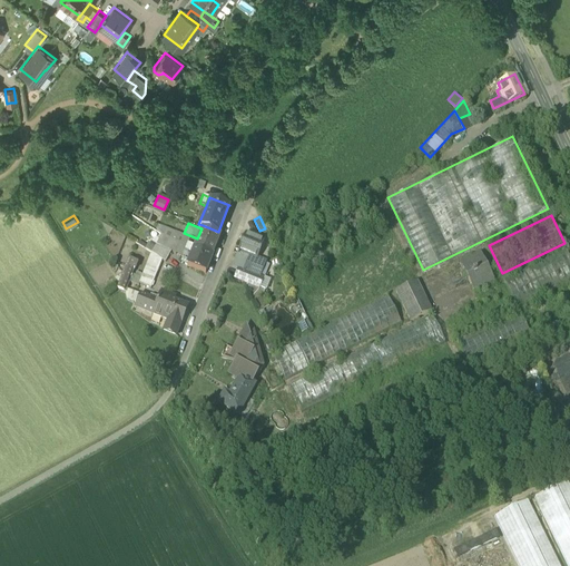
[(174,237),(177,231),(164,225),(160,232),(174,237)]
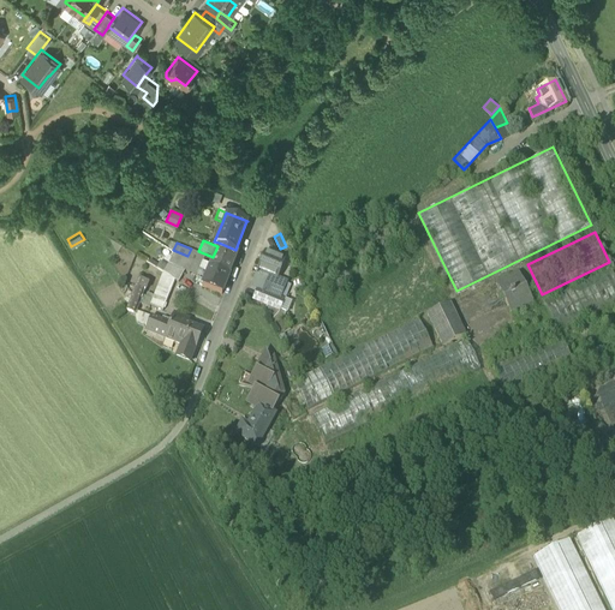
[(213,257),(210,264),(228,273),(238,251),(236,250),(219,243),(218,246),(213,257)]
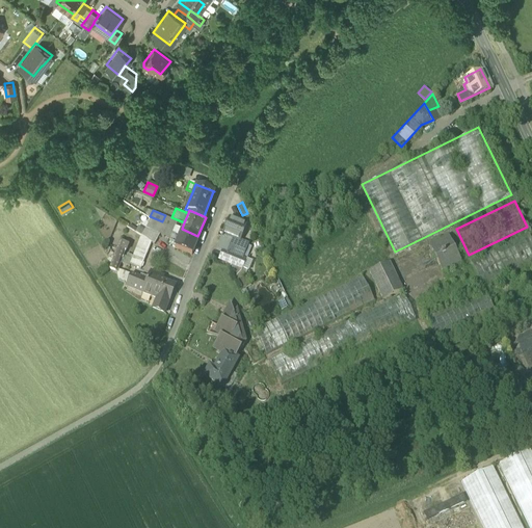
[(171,217),(165,215),(162,221),(175,227),(182,229),(184,222),(171,217)]
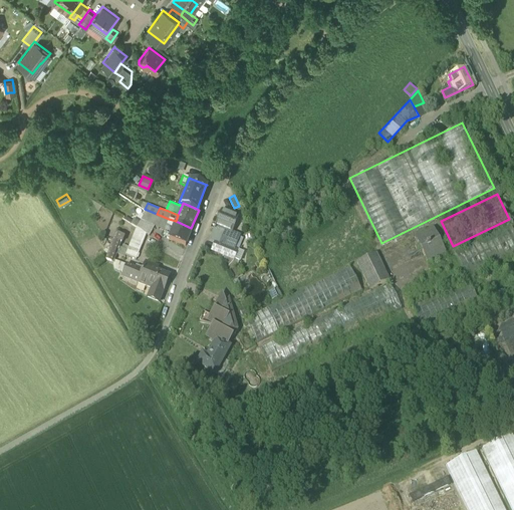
[(221,208),(214,225),(231,232),(232,231),(238,215),(221,208)]
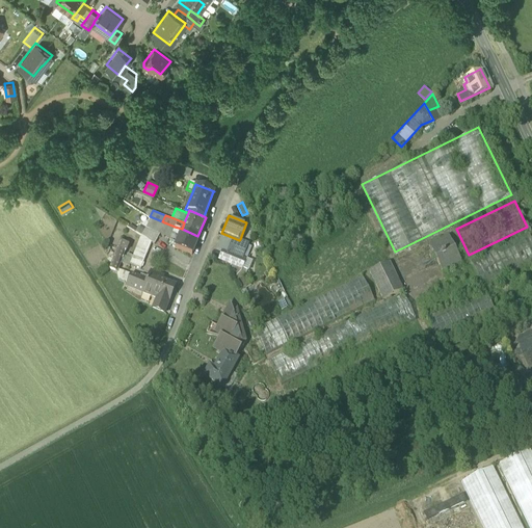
[(135,229),(141,233),(152,239),(152,240),(154,241),(160,232),(170,236),(175,227),(162,221),(150,216),(145,226),(143,230),(137,226),(135,229)]
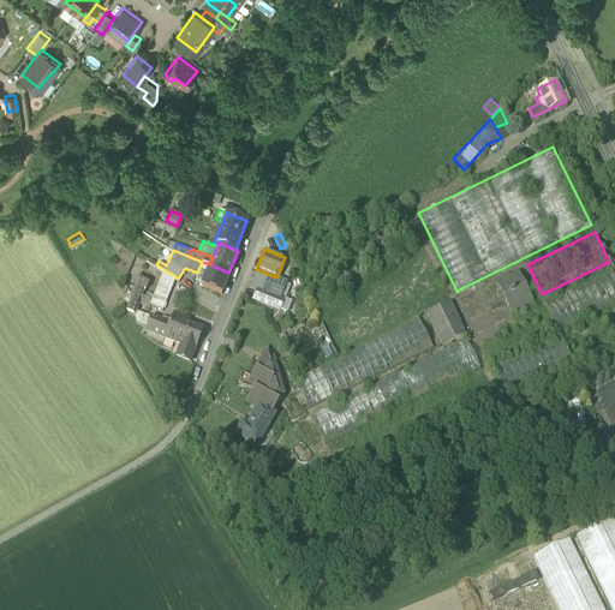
[(230,273),(228,273),(210,264),(202,262),(197,273),(196,276),(201,279),(203,280),(202,283),(219,289),(221,291),(230,273)]
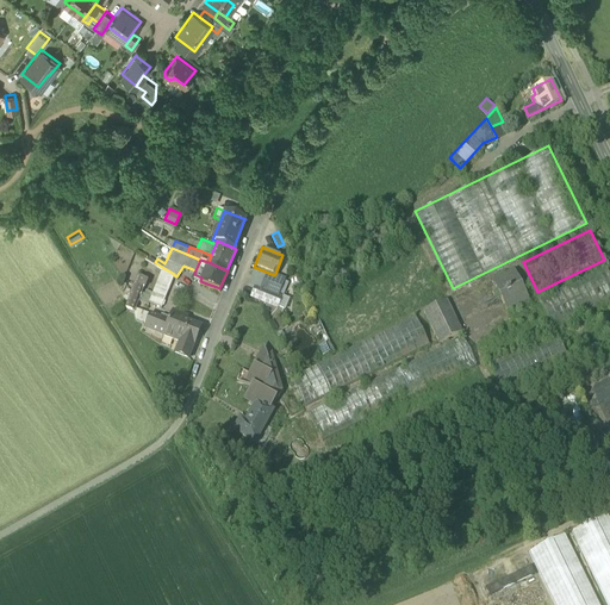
[(472,328),(486,357),(609,297),(609,270),(607,262),(472,328)]
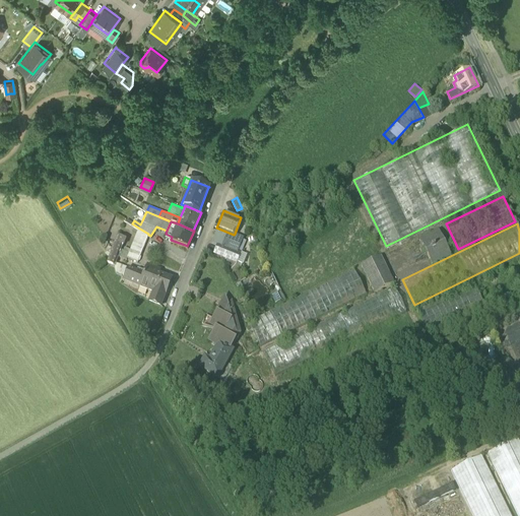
[(419,236),(432,261),(450,252),(438,227),(419,236)]
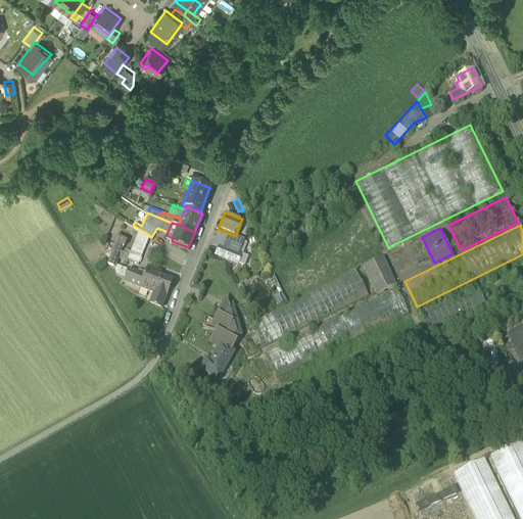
[(138,262),(149,236),(149,235),(139,229),(130,251),(128,257),(138,262)]
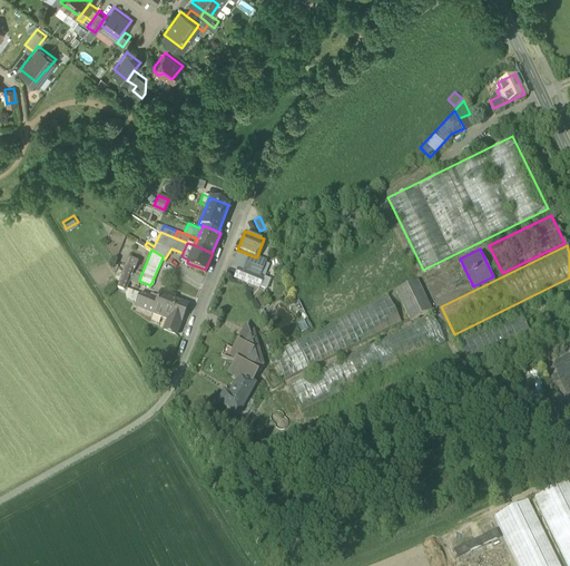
[(259,257),(257,256),(256,257),(237,250),(232,264),(237,267),(239,264),(261,272),(265,260),(259,257)]
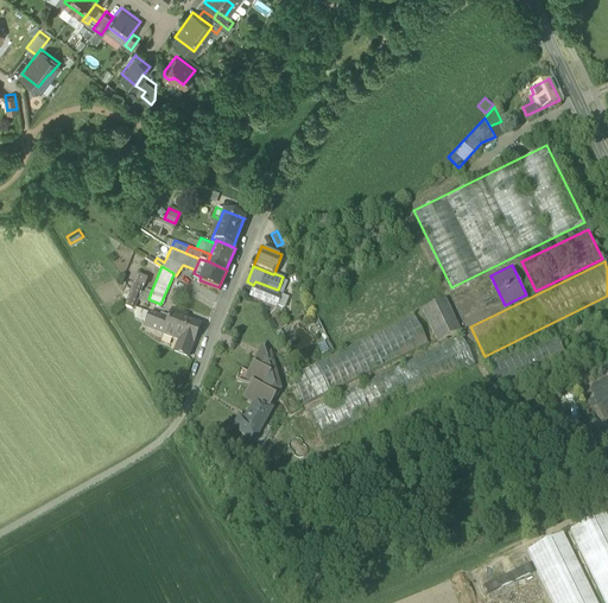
[(125,305),(132,308),(135,296),(139,287),(141,283),(144,284),(146,277),(137,273),(125,305)]
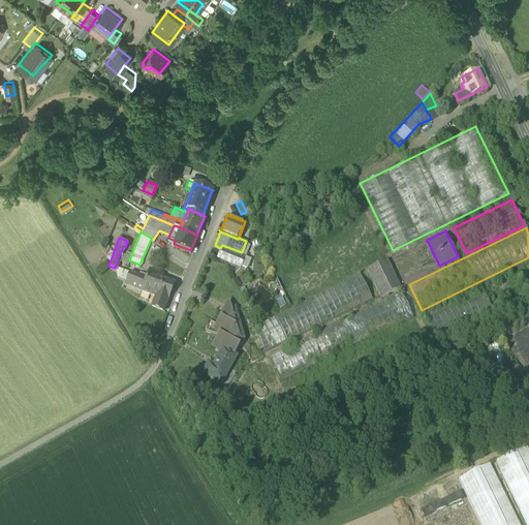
[(218,254),(238,263),(241,255),(242,253),(242,252),(222,245),(220,248),(218,254)]
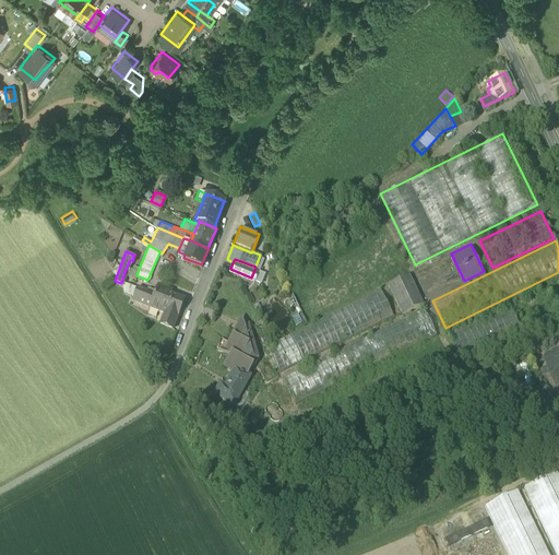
[(137,275),(139,269),(128,264),(125,272),(135,276),(137,275)]
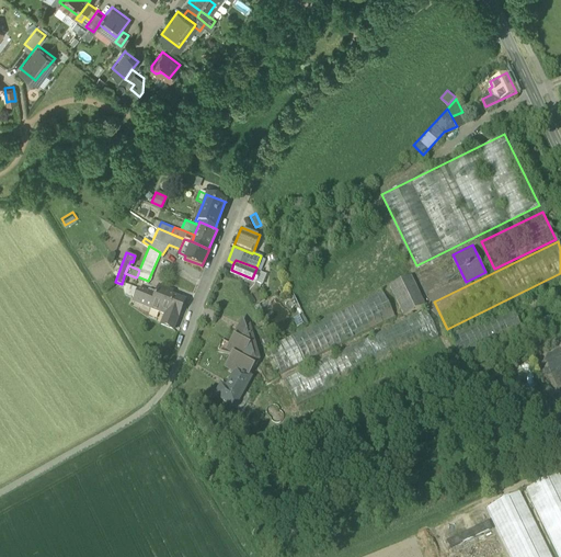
[(259,273),(255,281),(262,283),(266,273),(260,270),(259,273)]
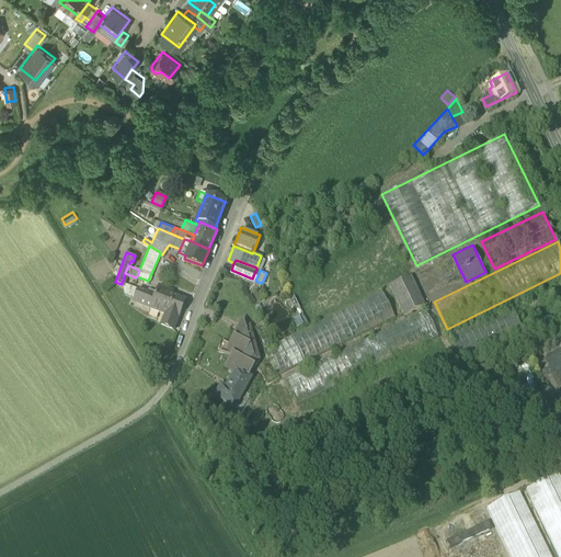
[(389,283),(404,313),(424,303),(410,273),(389,283)]
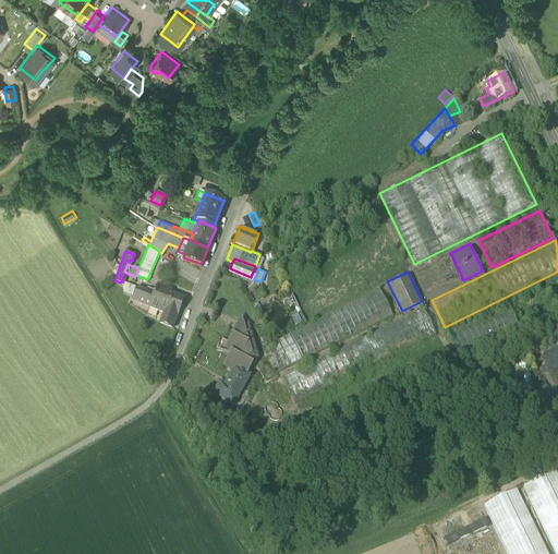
[(557,275),(446,330),(459,358),(557,309),(557,275)]
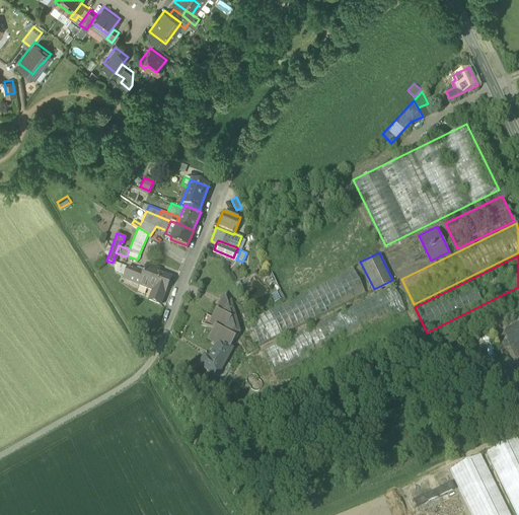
[(149,297),(161,301),(170,276),(158,271),(160,267),(147,261),(143,271),(143,272),(139,271),(140,270),(127,265),(124,273),(123,276),(122,277),(152,289),(149,297)]
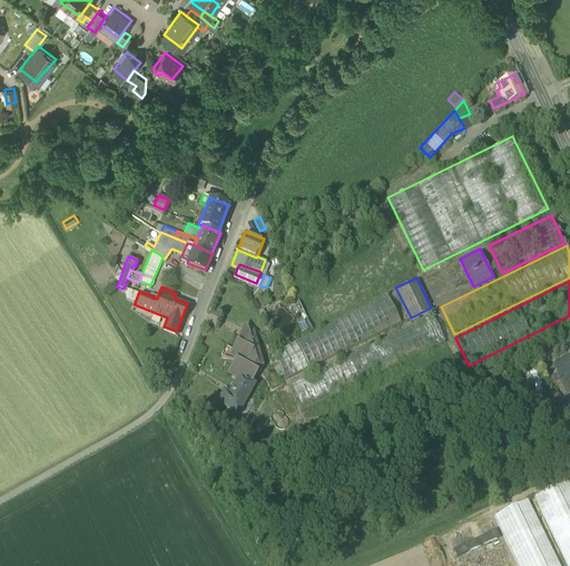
[(129,296),(136,300),(139,291),(133,288),(129,296)]
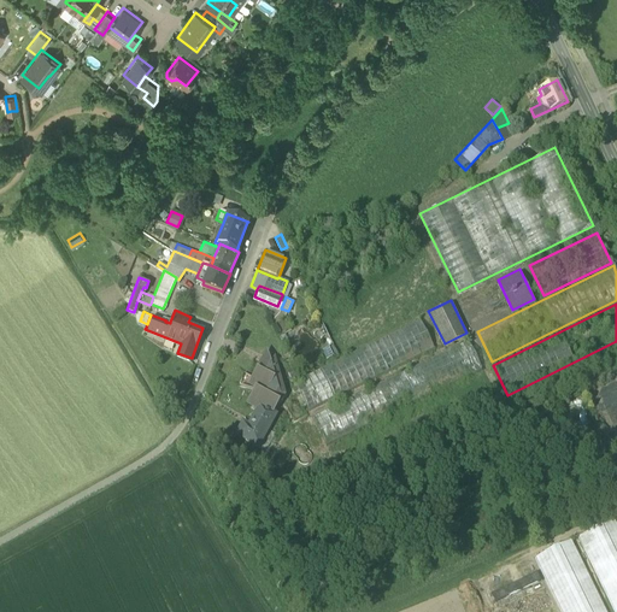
[(294,377),(309,407),(434,346),(419,316),(294,377)]
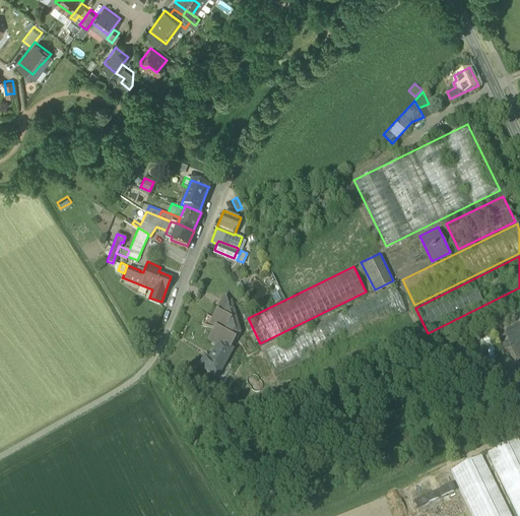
[(262,347),(275,373),(406,309),(394,283),(262,347)]
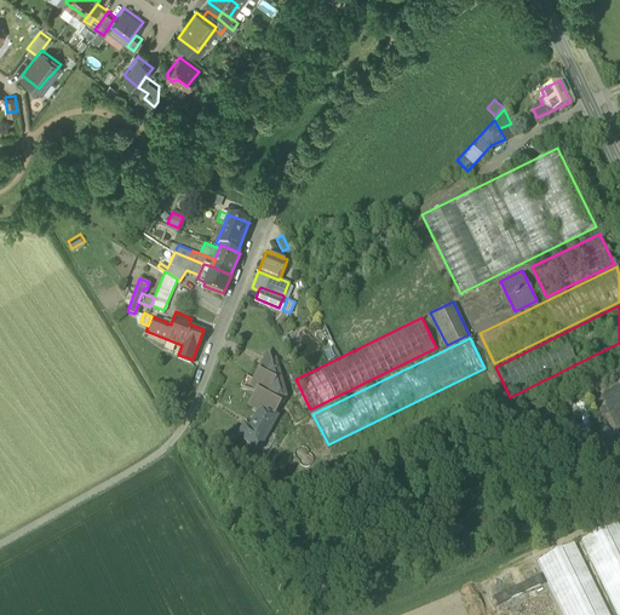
[(338,354),(334,345),(323,350),(327,358),(338,354)]
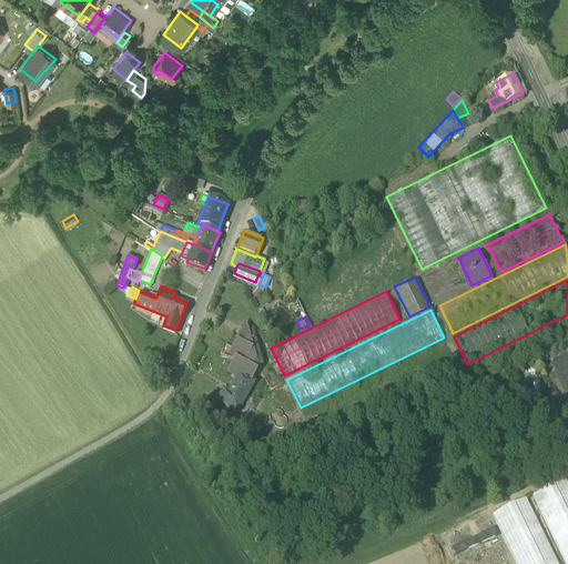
[(261,362),(257,368),(259,369),(262,362),(252,328),(250,332),(245,320),(240,330),(241,330),(252,336),(251,339),(252,339),(253,340),(254,341),(254,342),(254,343),(254,344),(253,345),(257,348),(259,353),(257,354),(259,355),(259,356),(259,358),(259,359),(257,360),(261,362)]
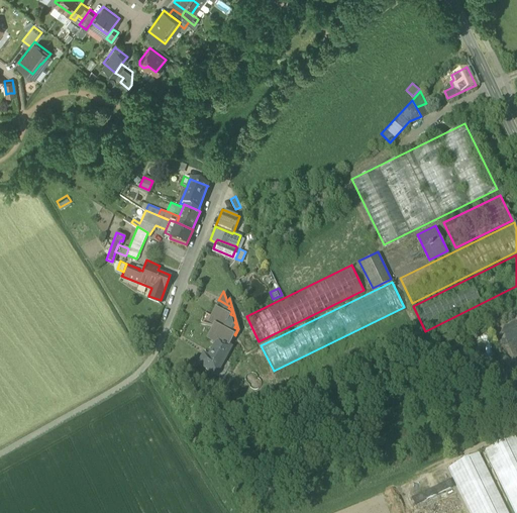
[(210,339),(215,342),(217,338),(229,344),(234,334),(237,329),(234,327),(235,326),(235,325),(235,324),(235,323),(234,322),(235,321),(234,316),(230,314),(231,313),(231,312),(231,311),(231,310),(230,309),(229,308),(228,308),(229,306),(219,300),(211,315),(214,323),(210,330),(208,333),(212,335),(210,339)]
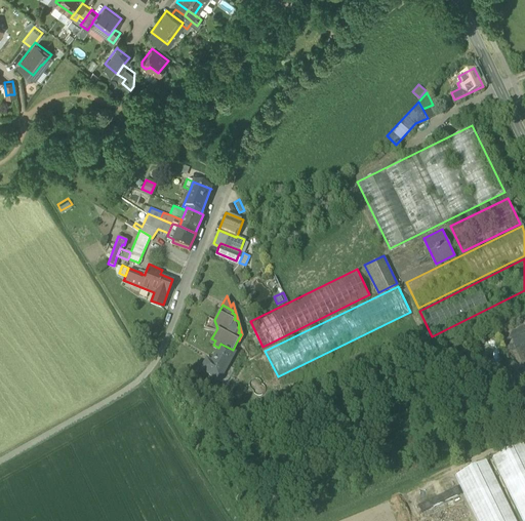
[(235,351),(233,350),(220,344),(218,348),(211,360),(206,358),(201,368),(219,378),(235,351)]
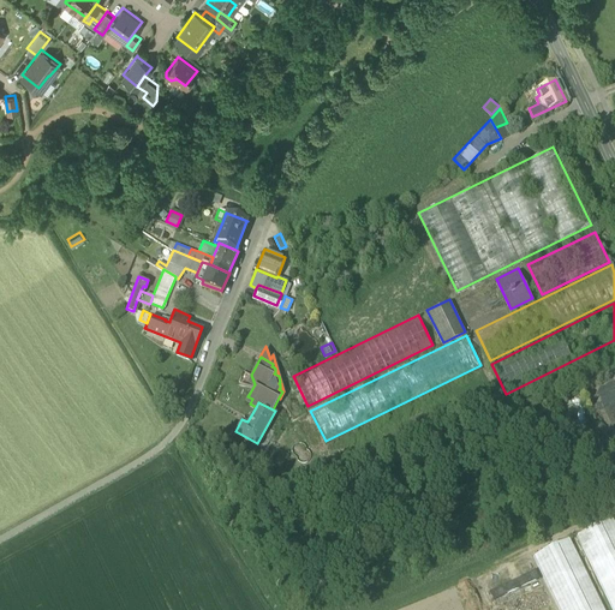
[(575,533),(611,609),(614,609),(614,520),(613,515),(575,533)]
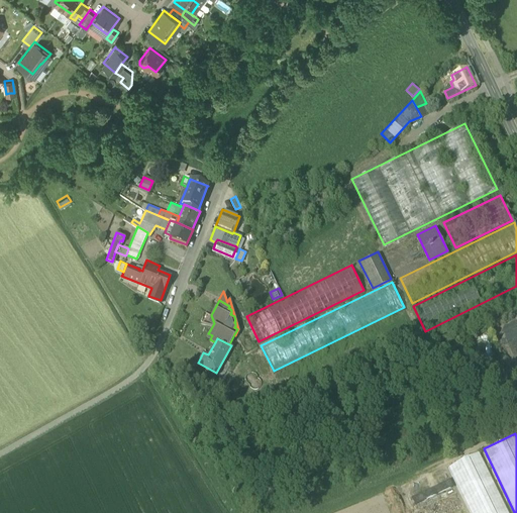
[(447,466),(471,512),(508,512),(479,450),(478,450),(447,466)]
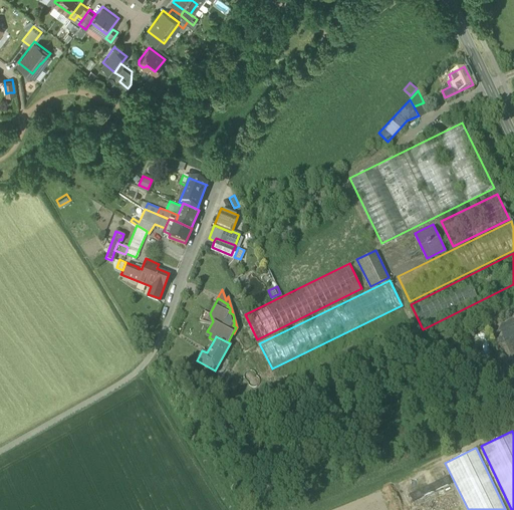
[(411,492),(414,499),(452,480),(448,473),(411,492)]
